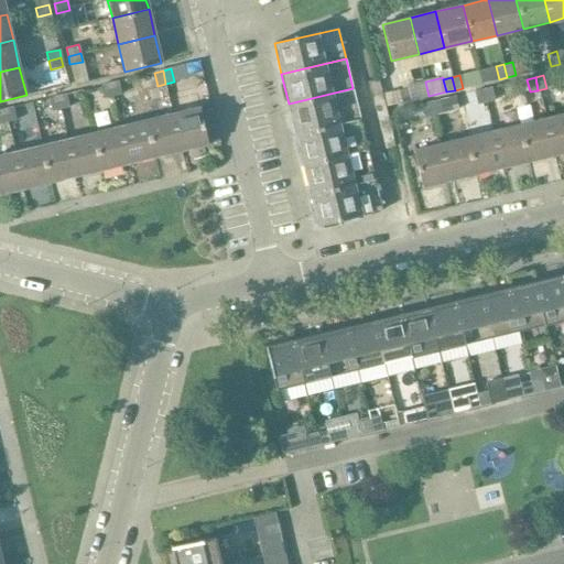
[(394,147),(378,79),(368,82),(384,149),(394,147)]
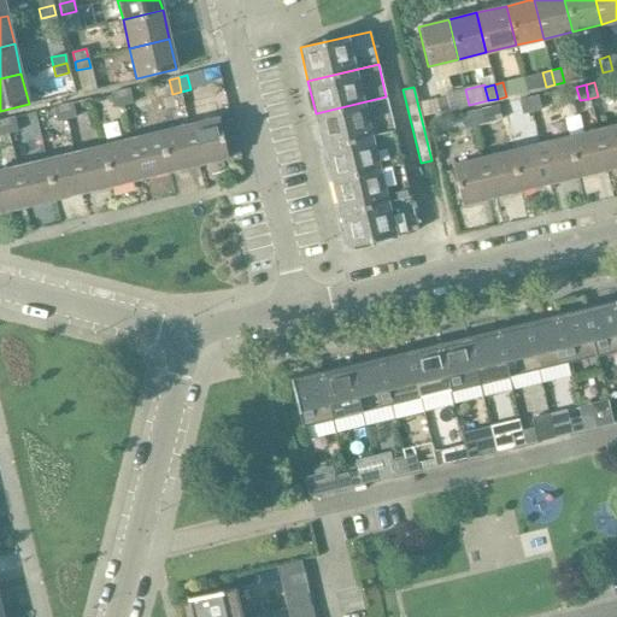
[(129,89),(121,92),(124,105),(133,104),(129,89)]
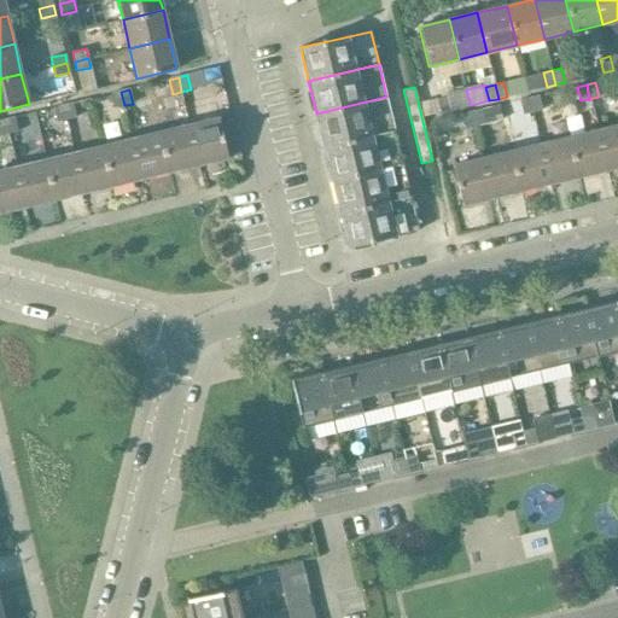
[(470,105),(466,89),(447,94),(447,95),(450,110),(470,105)]
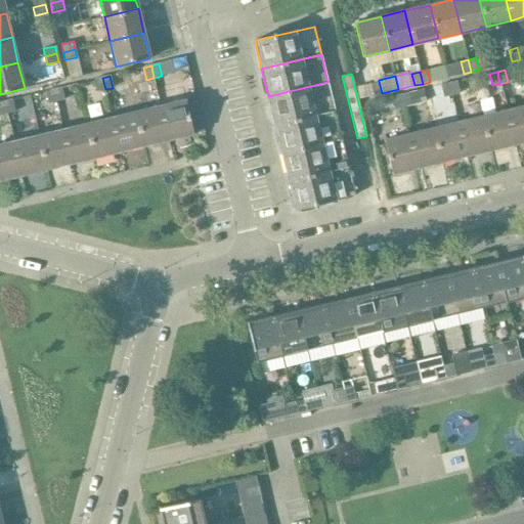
[(105,89),(102,78),(94,80),(97,91),(105,89)]
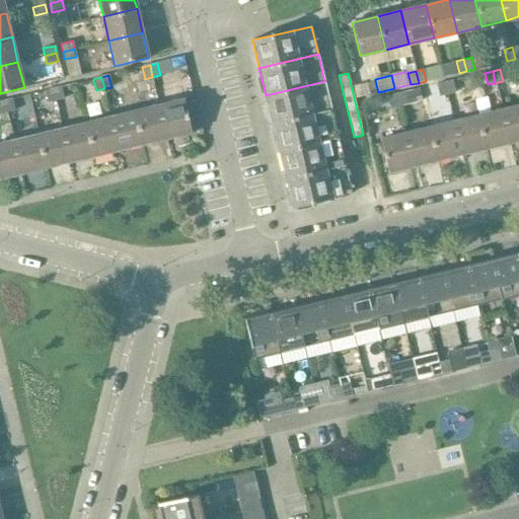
[(370,94),(378,92),(375,80),(367,82),(370,94)]
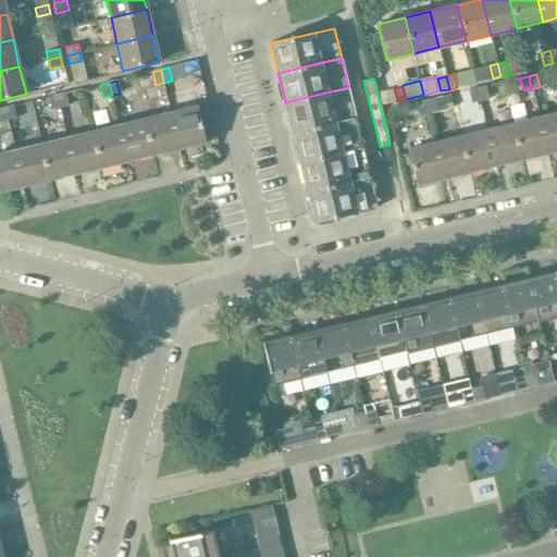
[(348,87),(285,102),(292,132),(356,116),(348,87)]
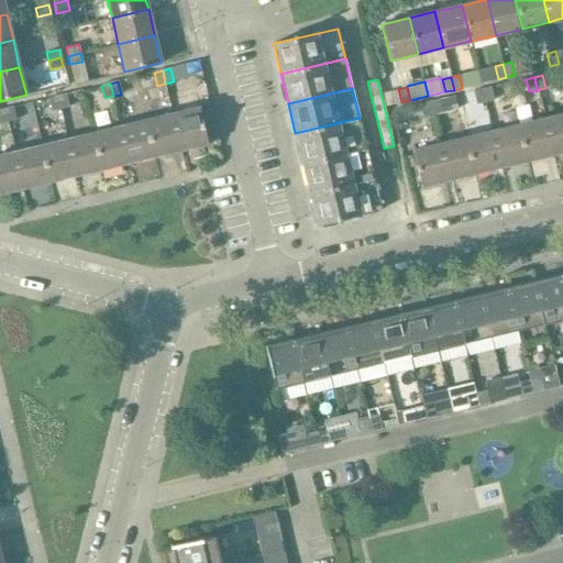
[(490,88),(482,89),(485,102),(494,100),(490,88)]
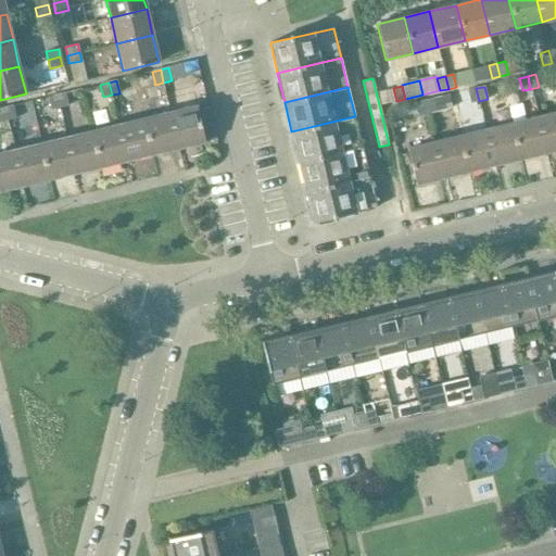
[(476,88),(467,90),(470,103),(479,101),(476,88)]
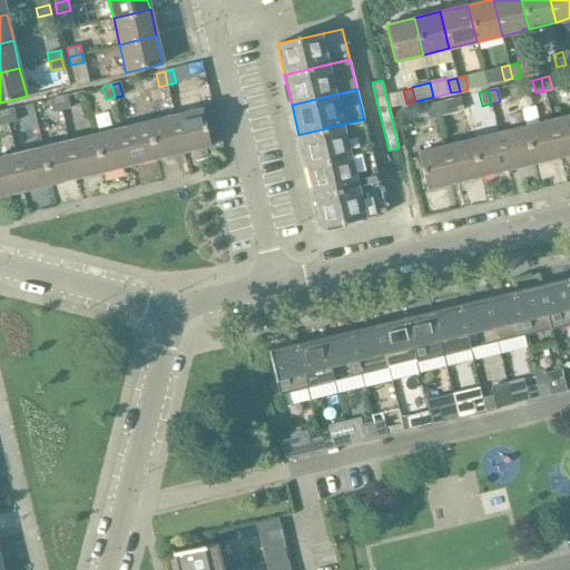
[(67,96),(59,97),(61,110),(69,108),(67,96)]
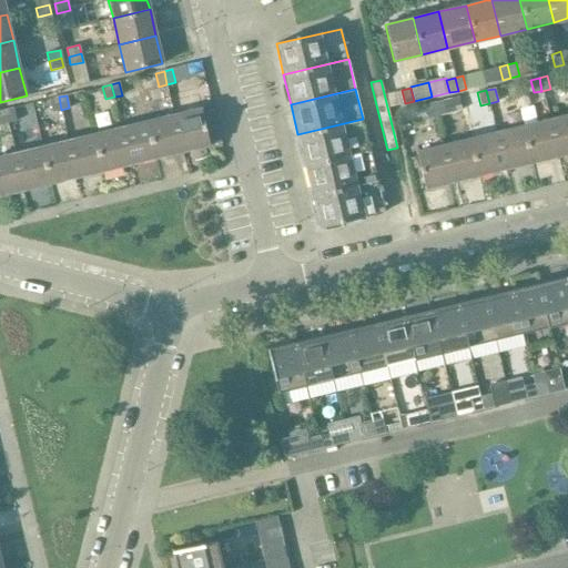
[(61,110),(59,97),(49,100),(52,112),(61,110)]
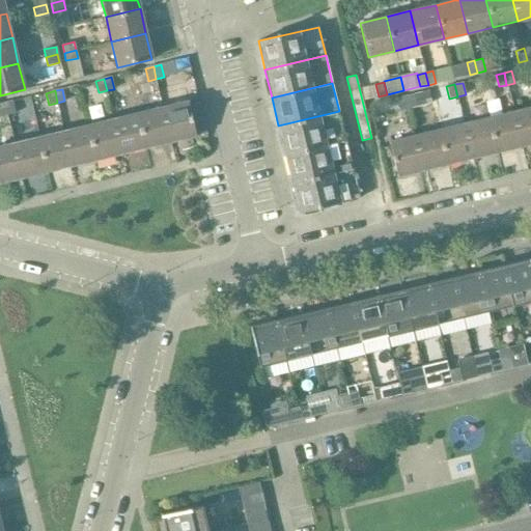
[(430,90),(413,94),(416,107),(432,103),(430,90)]
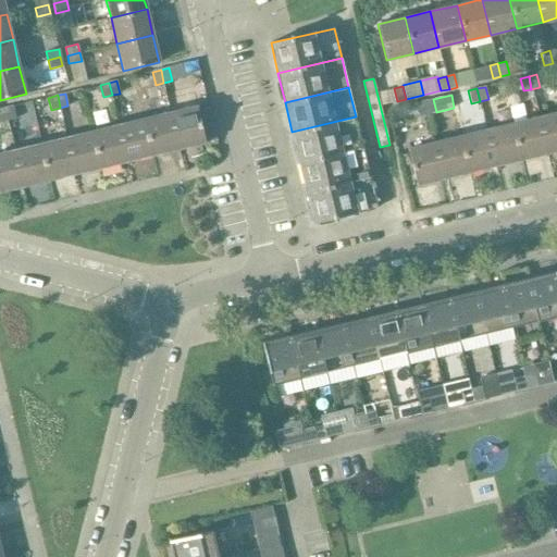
[(436,112),(433,99),(424,101),(428,114),(436,112)]
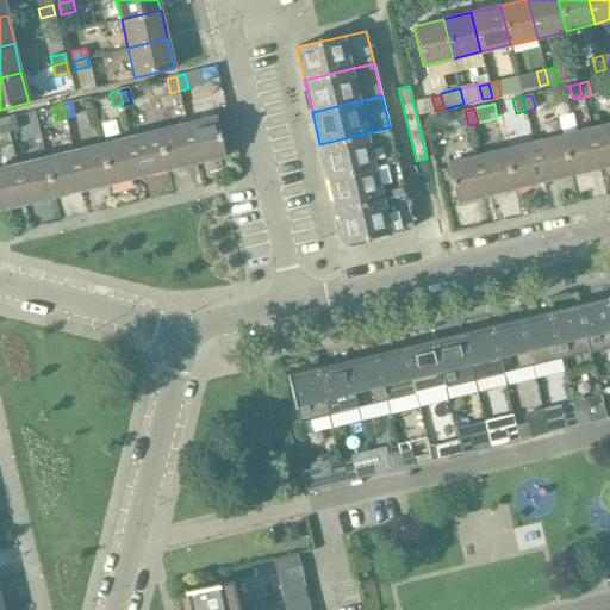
[(459,126),(468,125),(465,111),(456,113),(459,126)]
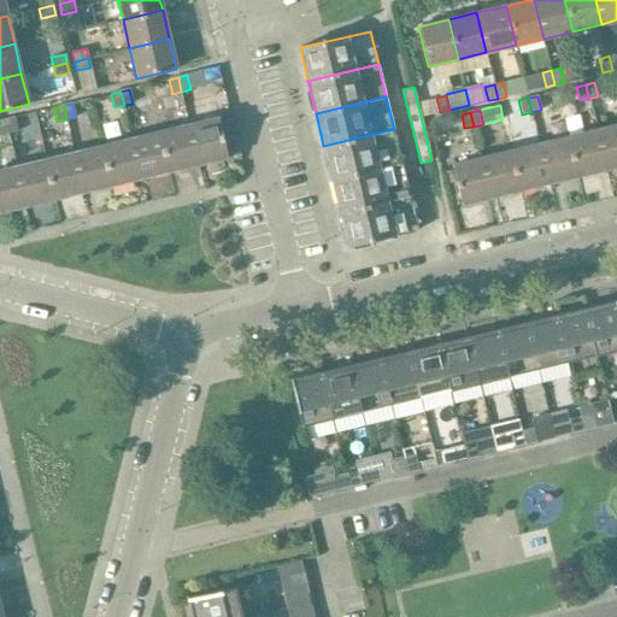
[(15,117),(5,119),(9,134),(18,131),(15,117)]
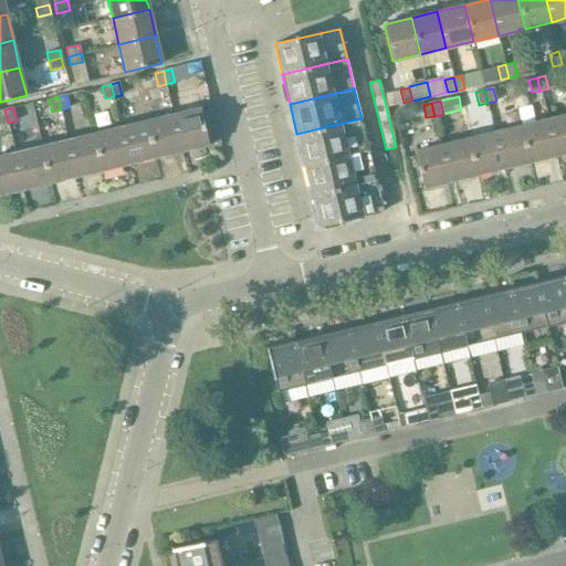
[(211,138),(219,136),(212,107),(205,109),(211,138)]
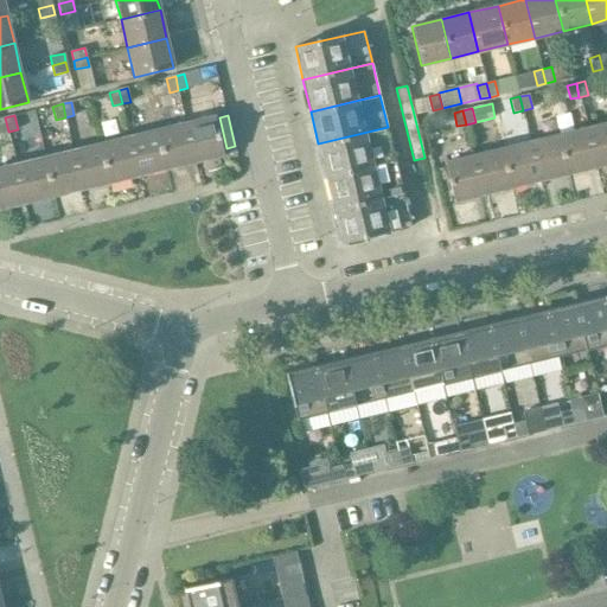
[(215,116),(186,122),(196,161),(224,155),(215,116)]
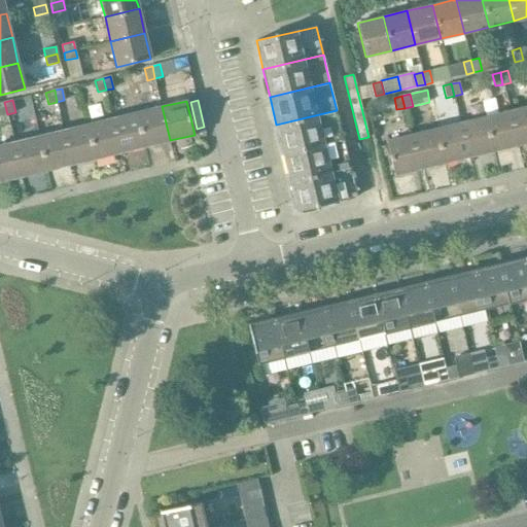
[(162,106),(137,112),(145,146),(170,140),(162,106)]
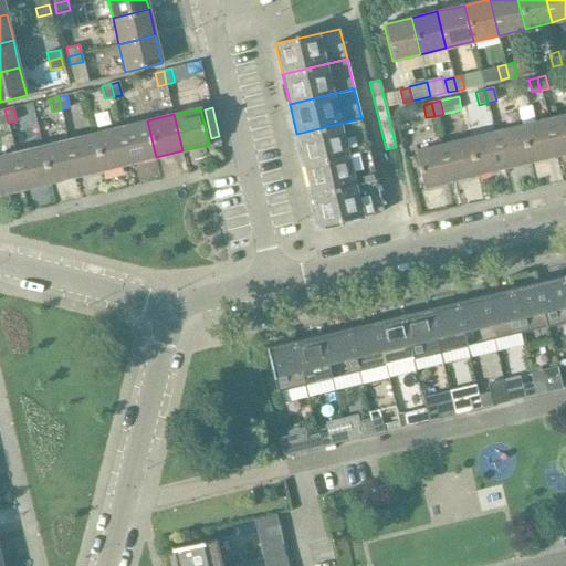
[(565,114),(547,119),(555,155),(565,152),(565,114)]
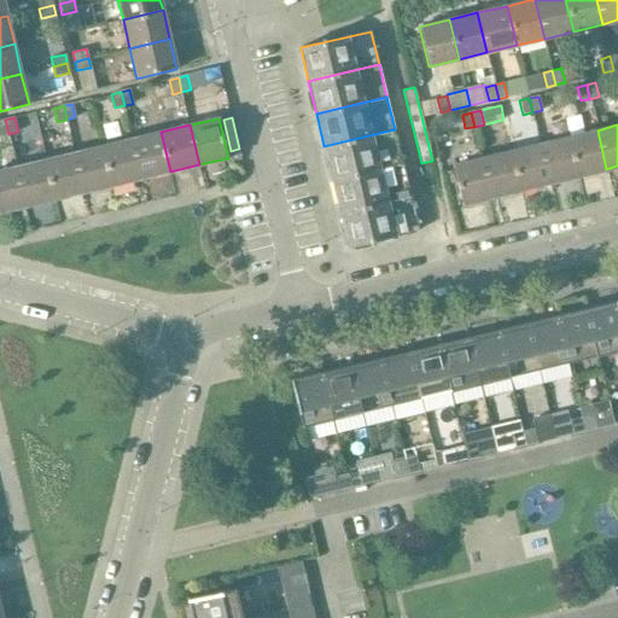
[(395,129),(324,146),(332,181),(403,163),(395,129)]
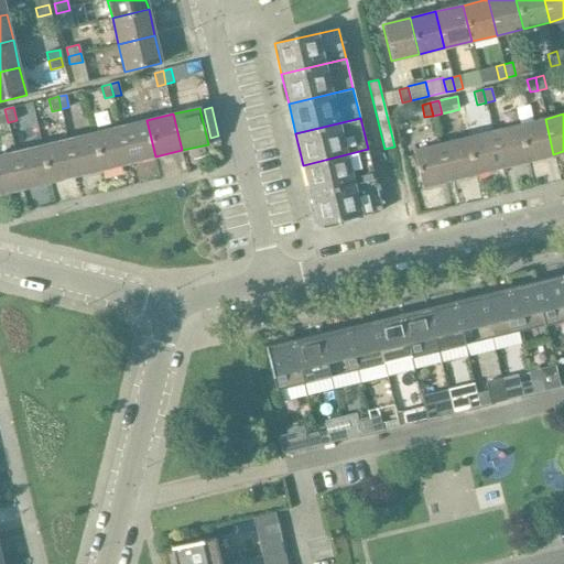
[(545,119),(519,125),(528,161),(553,154),(545,119)]
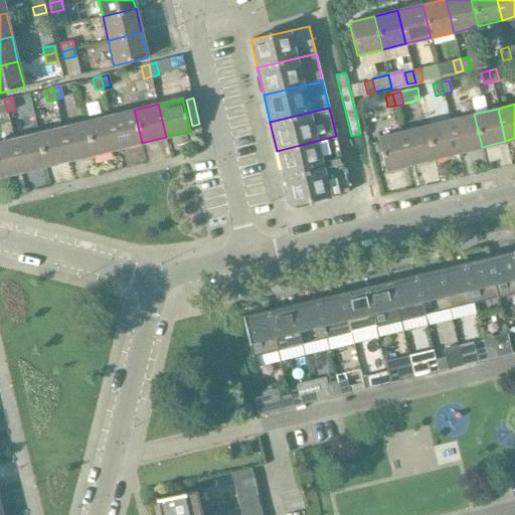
[(134,110),(110,116),(118,149),(142,143),(134,110)]
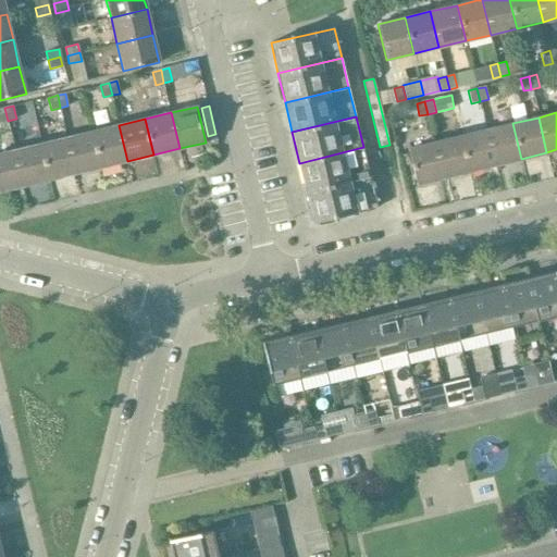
[(512,123),(486,130),(495,165),(521,159),(512,123)]
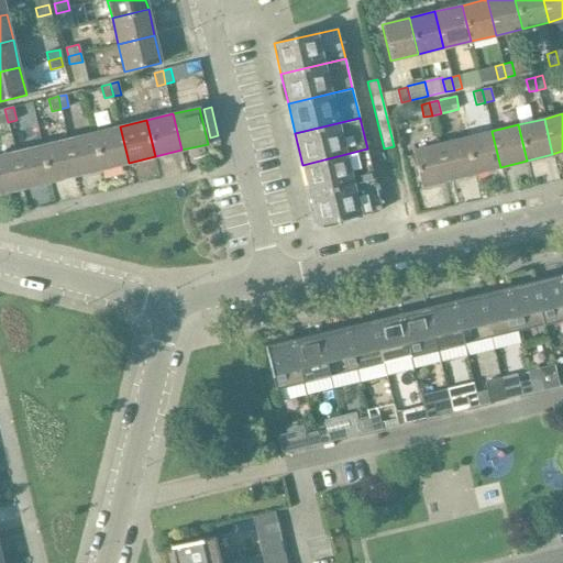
[(120,127),(95,132),(103,169),(129,163),(120,127)]
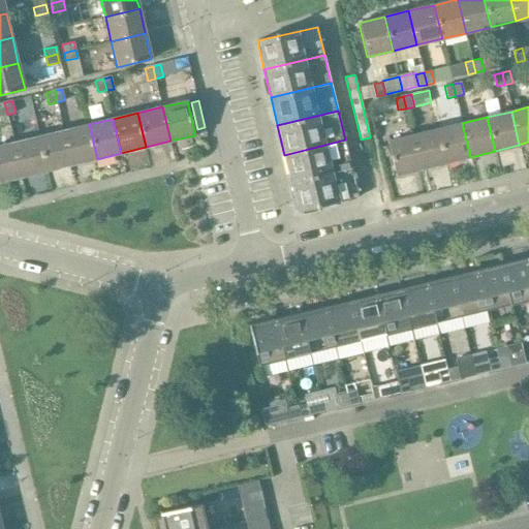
[(462,123),(438,129),(445,162),(470,157),(462,123)]
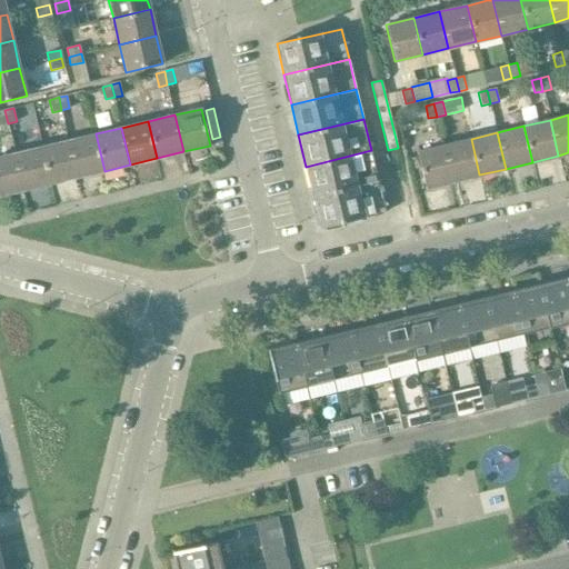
[(96,133),(69,140),(78,177),(105,171),(96,133)]
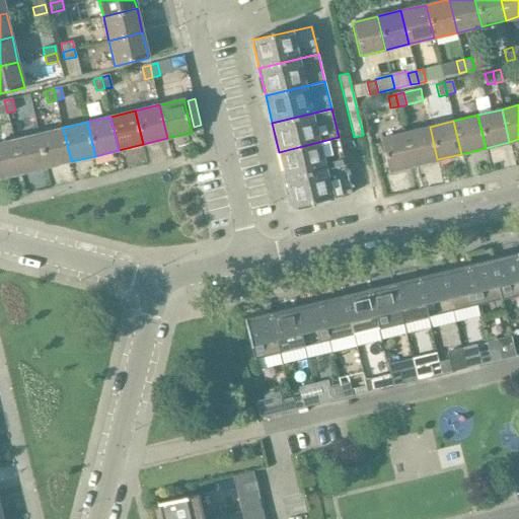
[(430,127),(404,132),(413,165),(437,159),(430,127)]
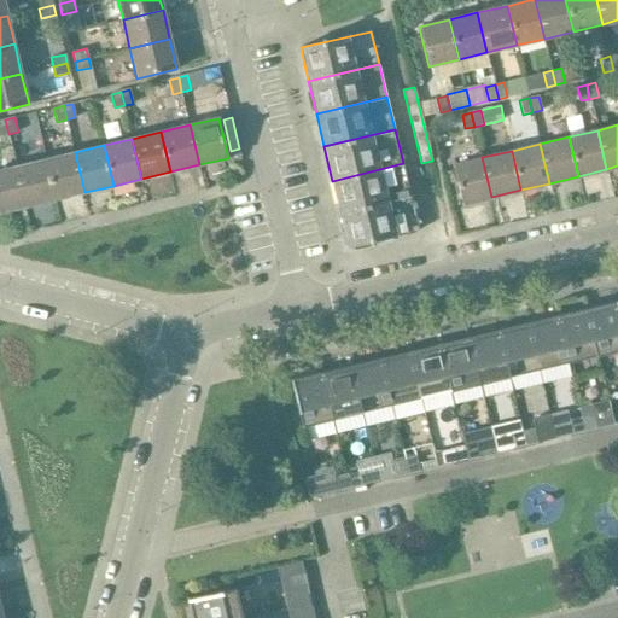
[(75,152),(46,159),(56,199),(85,192),(75,152)]
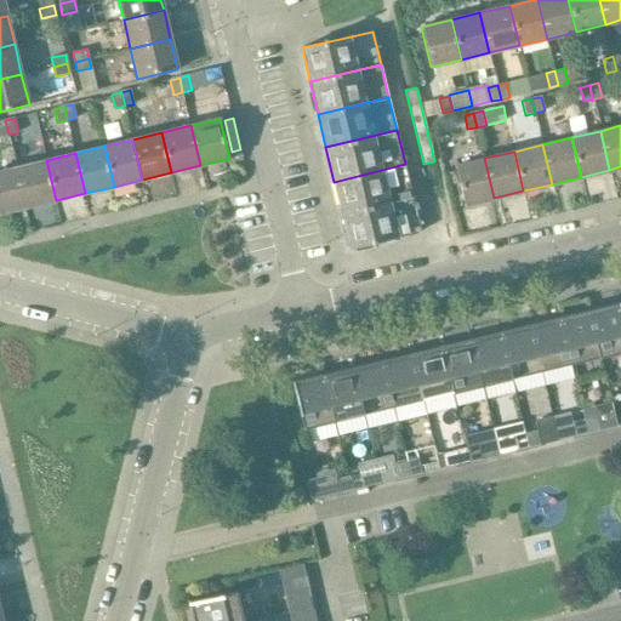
[(465,205),(494,198),(484,158),(455,165),(465,205)]
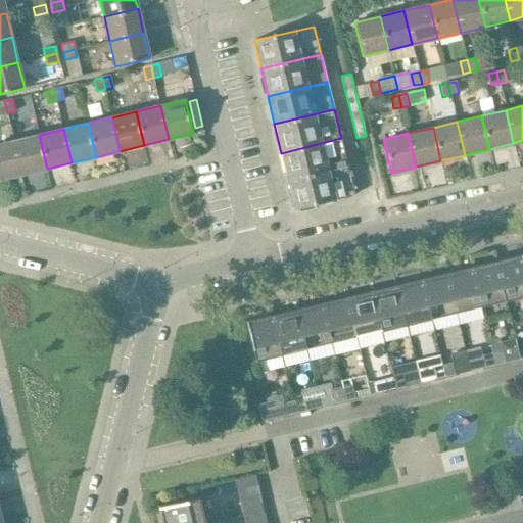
[(39,135),(14,141),(22,175),(47,169),(39,135)]
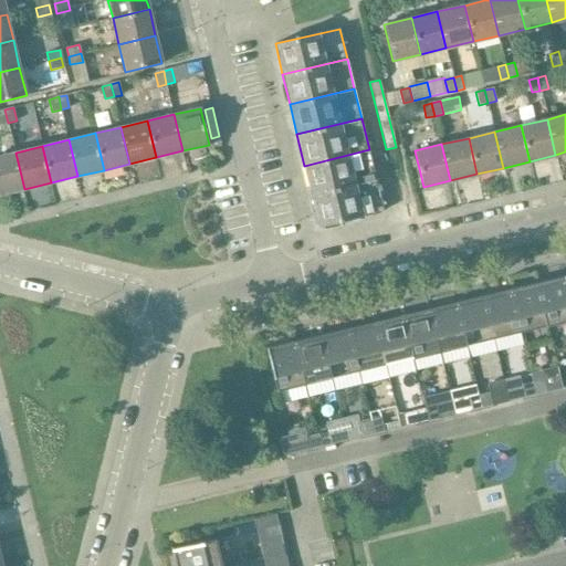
[(369,149),(304,166),(312,196),(376,180),(369,149)]
